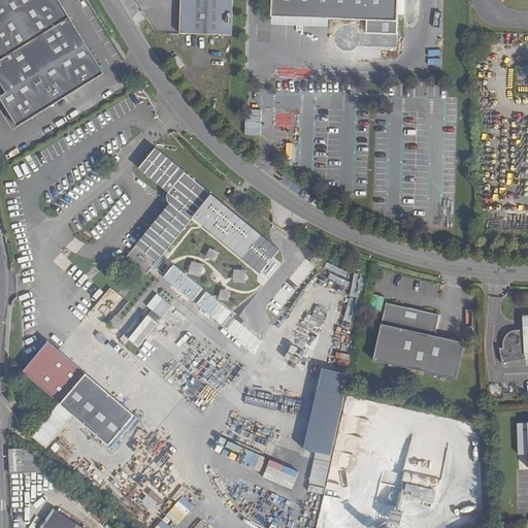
[(58,0),(0,0),(0,58),(1,60),(0,61),(0,81),(7,93),(0,97),(0,98),(18,128),(104,74),(58,0)]
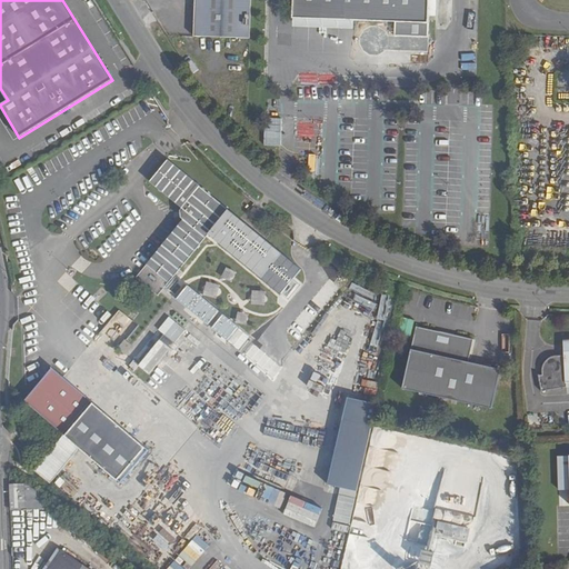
[(250,0),(195,0),(193,37),(249,38),(250,0)]
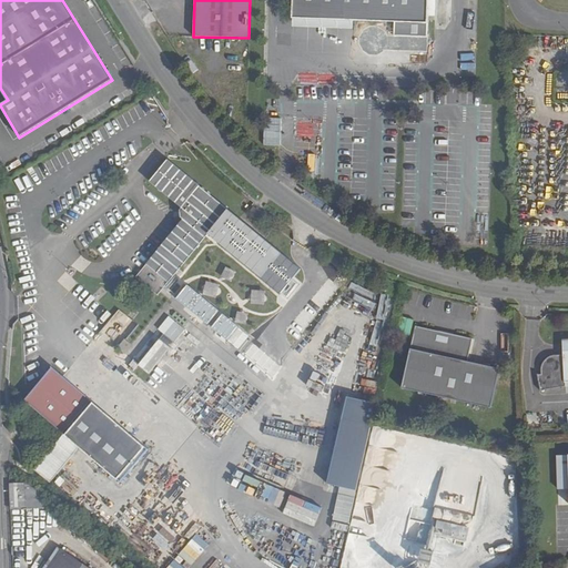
[(293,0),(293,18),(395,21),(394,36),(427,37),(428,14),(435,16),(435,0),(293,0)]
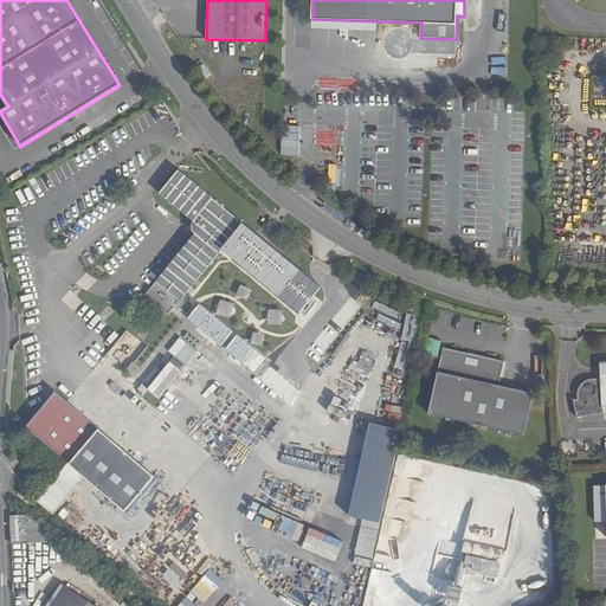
[(179,171),(160,194),(194,221),(192,225),(193,232),(195,234),(152,289),(174,309),(223,250),(279,296),(301,271),(244,224),(179,171)]
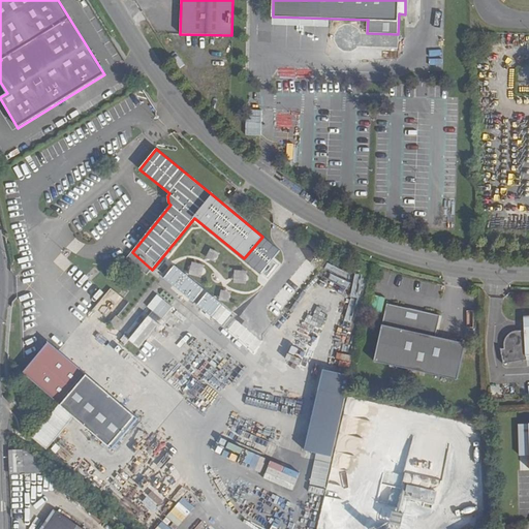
[(236,193),(234,197),(239,200),(238,201),(241,204),(244,198),(241,196),(241,197),(236,193)]
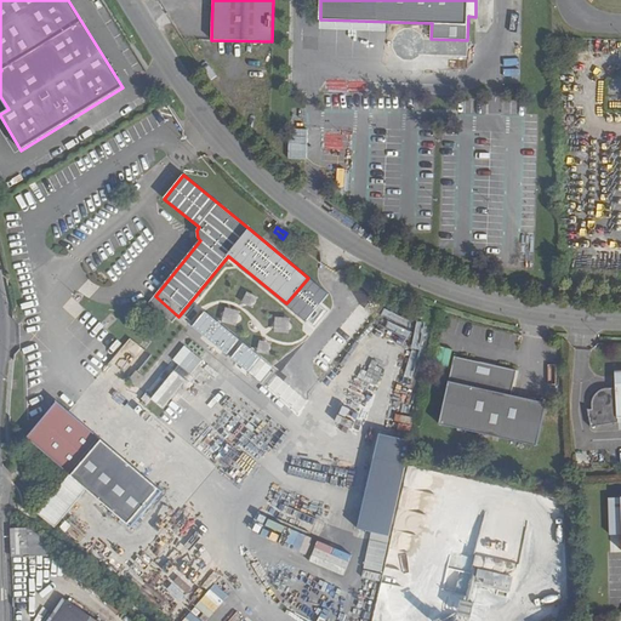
[(178,317),(155,296),(149,303),(174,323),(178,317)]
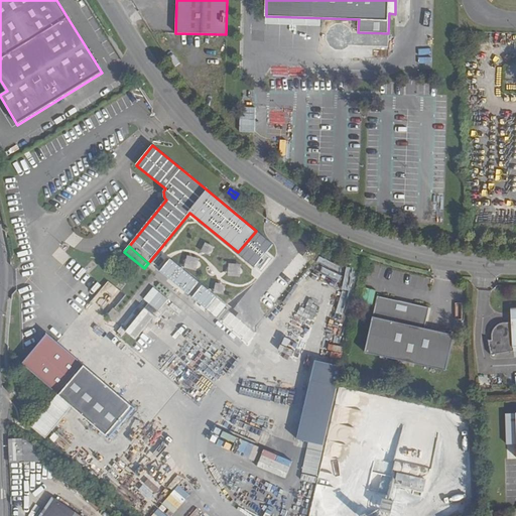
[(215,317),(226,303),(166,259),(156,273),(215,317)]
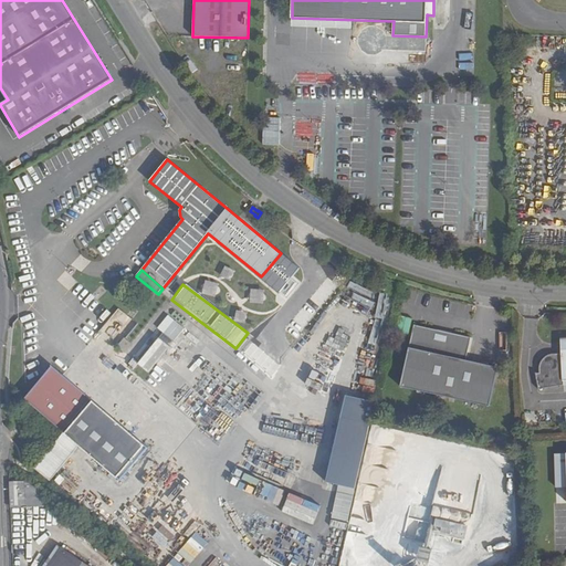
[(285,332),(295,338),(317,310),(307,303),(285,332)]
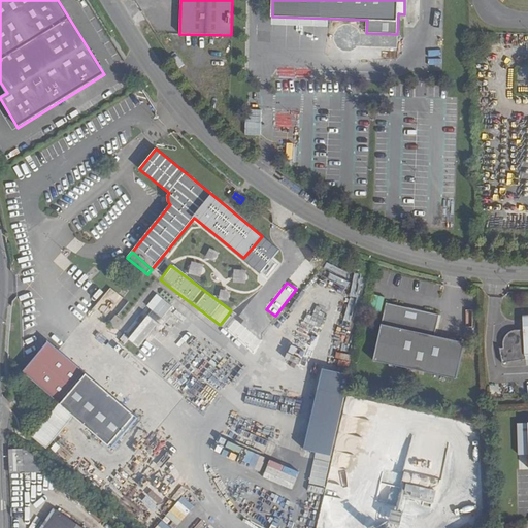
[(108,323),(126,300),(108,288),(92,309),(108,323)]
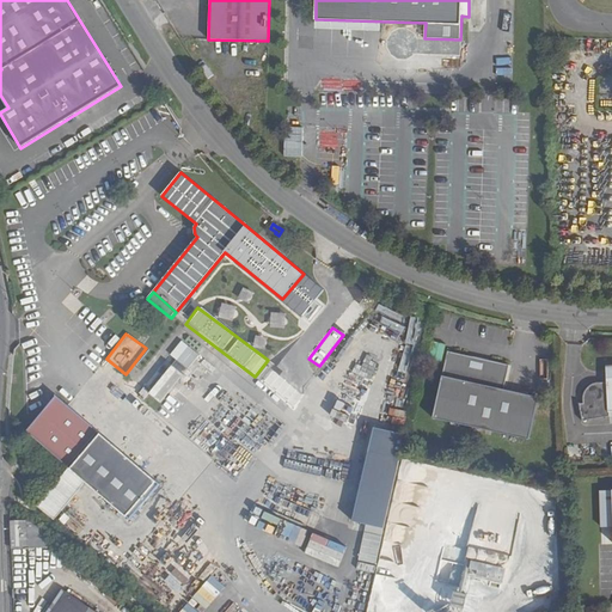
[(175,361),(187,369),(199,354),(185,346),(175,361)]
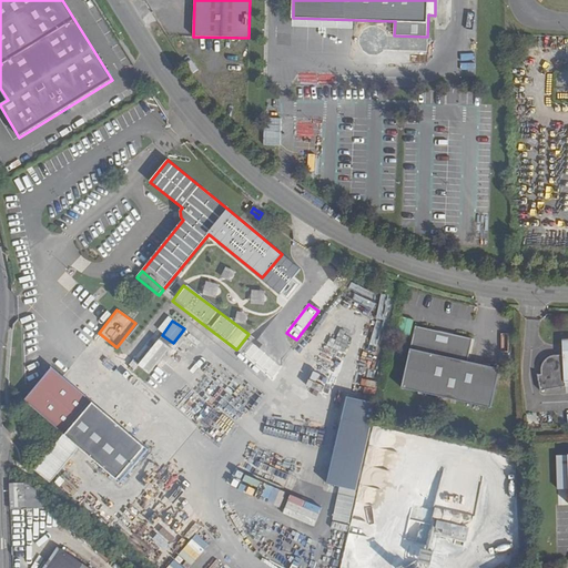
[(435,331),(415,326),(411,350),(402,388),(492,408),(499,368),(467,362),(473,338),(453,334),(449,336),(437,334),(435,331)]
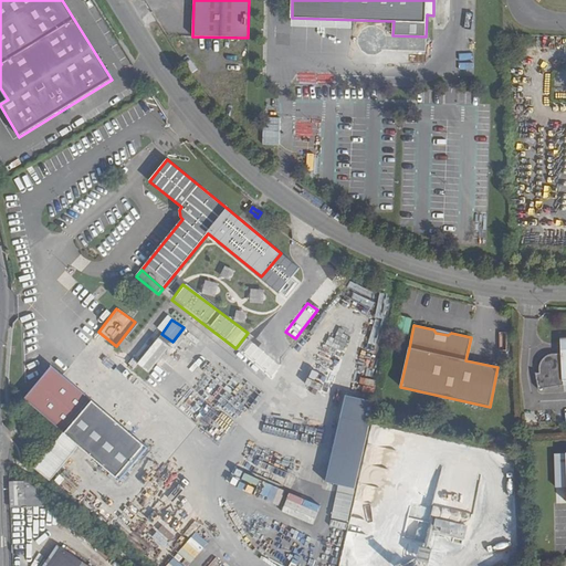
[(565,338),(561,339),(562,353),(554,354),(555,368),(540,369),(540,374),(535,374),(538,389),(563,385),(563,379),(565,378),(565,338)]
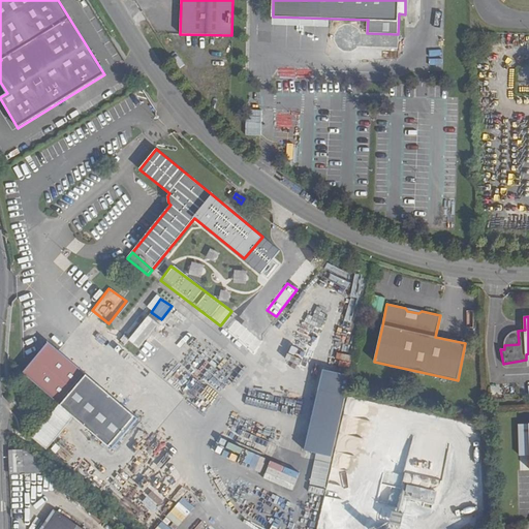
[(117,317),(111,324),(116,330),(122,322),(117,317)]
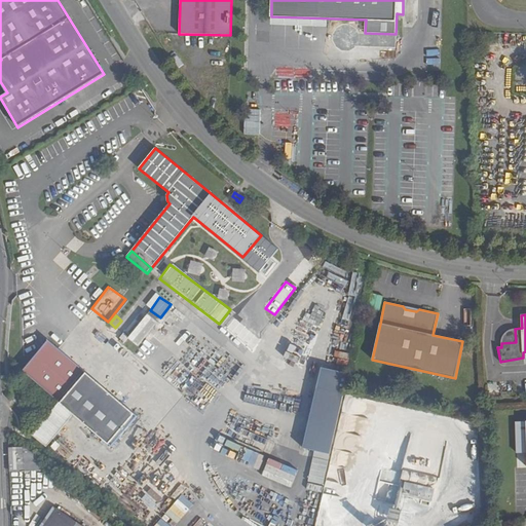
[(251,349),(258,340),(234,321),(226,330),(251,349)]
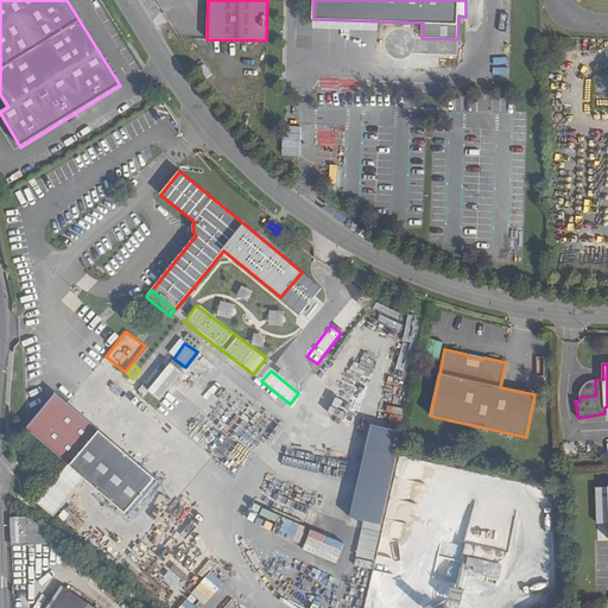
[(56,394),(26,429),(48,448),(68,464),(68,466),(97,430),(56,394)]
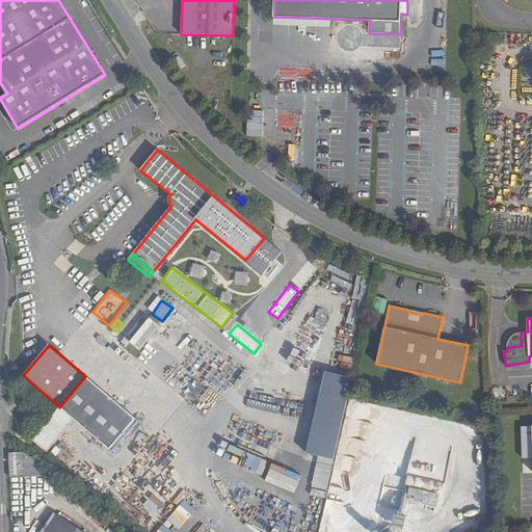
[(325,372),(307,453),(333,459),(351,377),(325,372)]
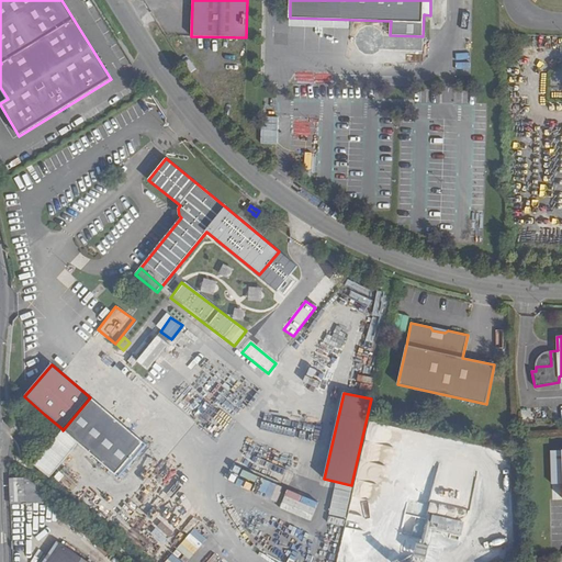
[(147,448),(90,397),(63,430),(63,429),(33,464),(49,479),(79,445),(119,480),(147,448)]
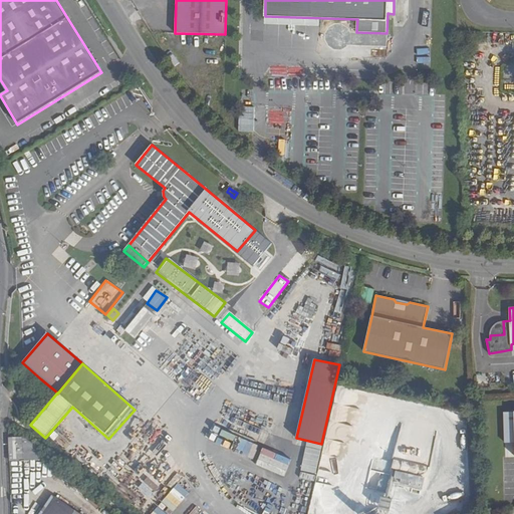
[(219,431),(215,444),(228,448),(232,436),(219,431)]
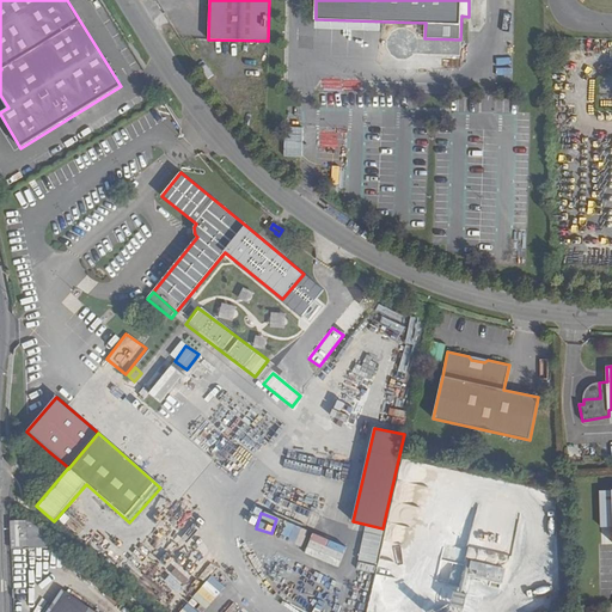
[(38,527),(13,530),(14,548),(40,546),(38,527)]
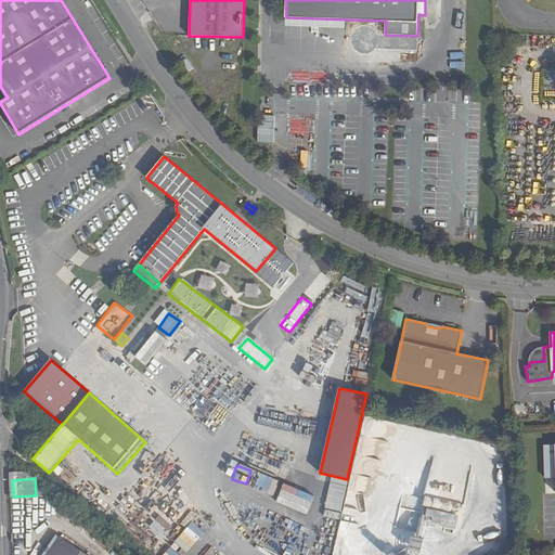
[(454,534),(456,515),(399,508),(397,526),(416,528),(414,540),(390,537),(388,554),(433,554),(435,545),(425,544),(426,531),(454,534)]
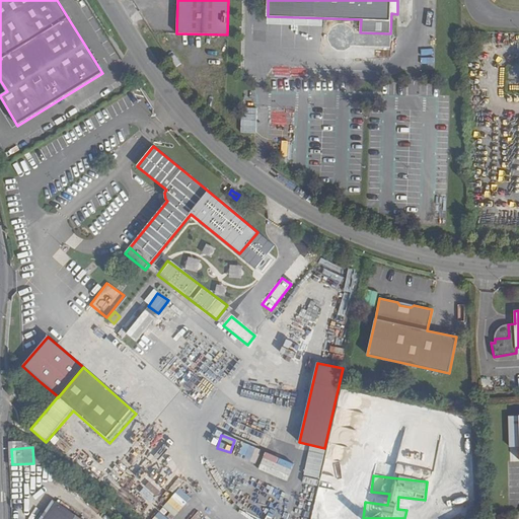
[(179,488),(150,518),(171,518),(191,498),(179,488)]
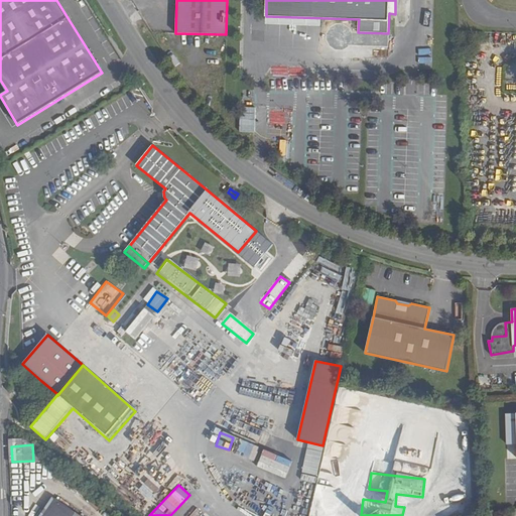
[(80,515),(57,501),(47,515),(80,515)]
